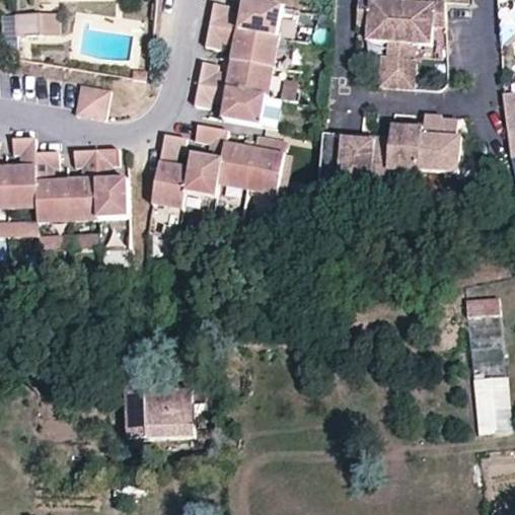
[(211,0),(207,23),(233,28),(236,29),(239,11),(224,9),(225,2),(211,0)]
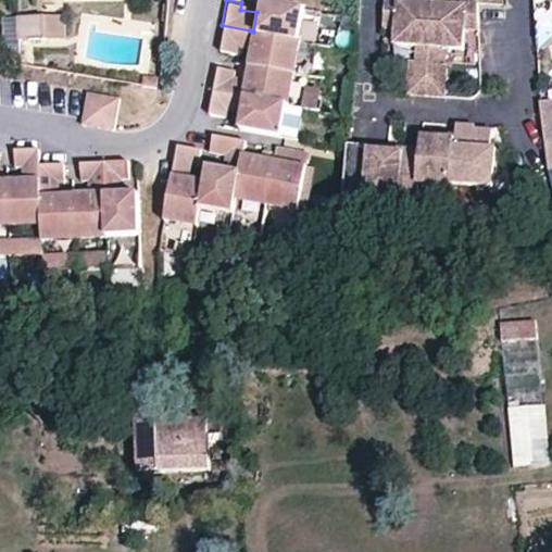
[(256,12),(253,32),(293,38),(299,3),(283,0),(259,0),(256,12)]
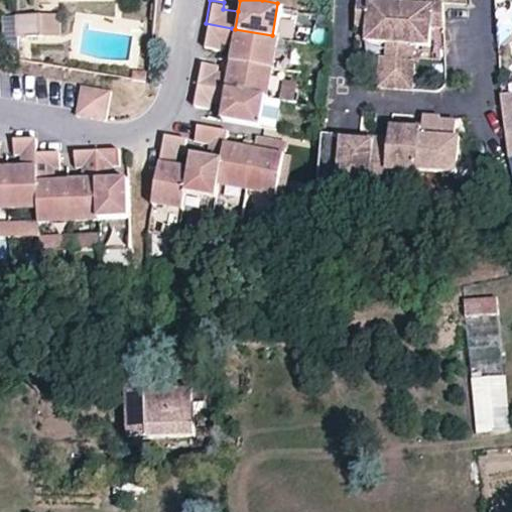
[(354,0),(354,7),(369,7),(368,14),(368,34),(387,35),(398,35),(399,0),(354,0)]
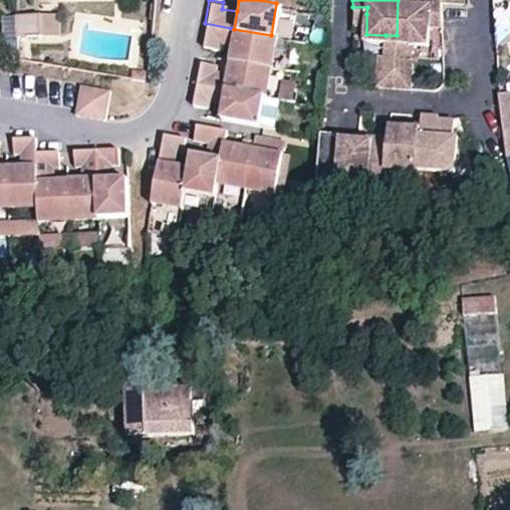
[(398,0),(397,35),(408,36),(427,37),(428,16),(428,9),(443,10),(443,0),(398,0)]
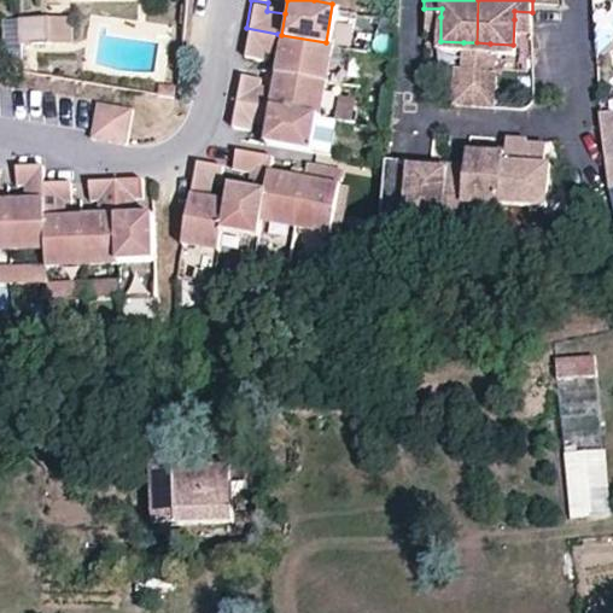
[(350,7),(332,4),(326,42),(331,42),(342,45),(350,7)]
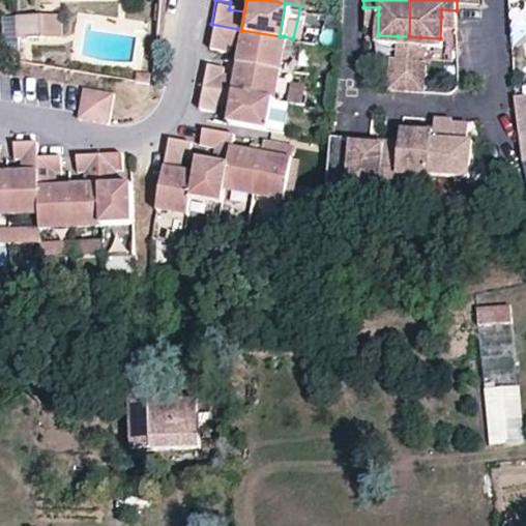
[(40,12),(24,13),(25,33),(40,32),(40,12)]
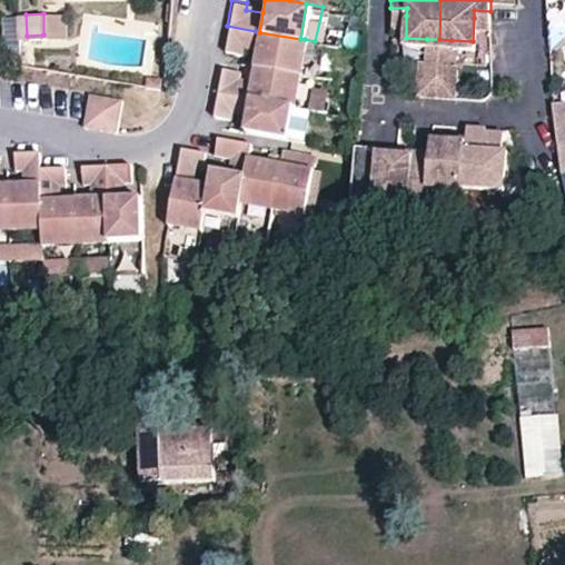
[(60,13),(43,13),(43,35),(61,35),(60,13)]
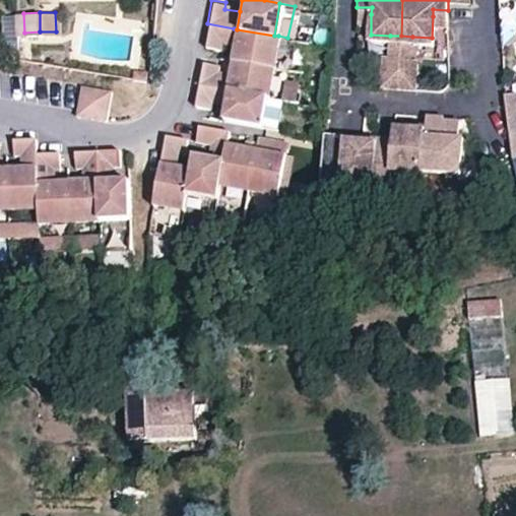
[(216,48),(217,39),(231,41),(234,28),(207,23),(204,45),(216,48)]
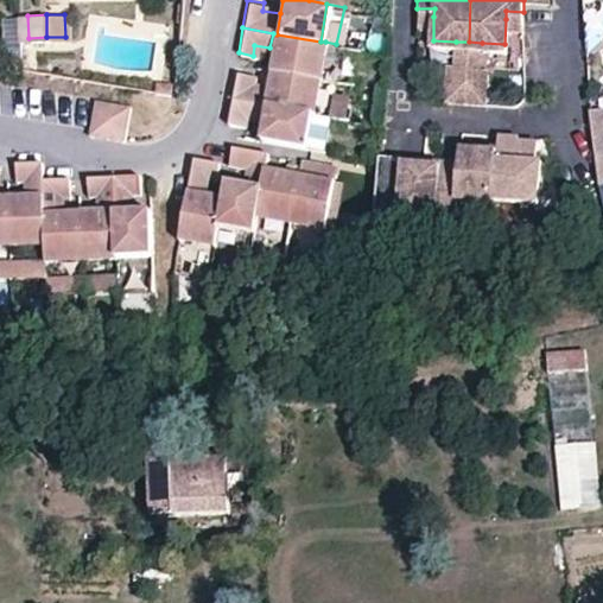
[(325,42),(321,42),(277,35),(273,33),(270,48),(268,67),(319,76),(325,42)]
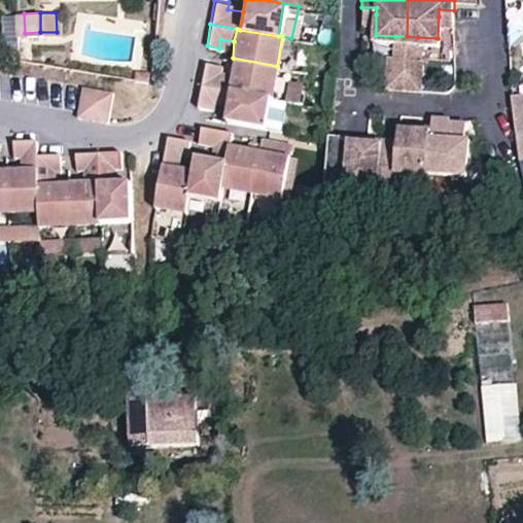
[(395,36),(394,50),(406,51),(407,36),(395,36)]
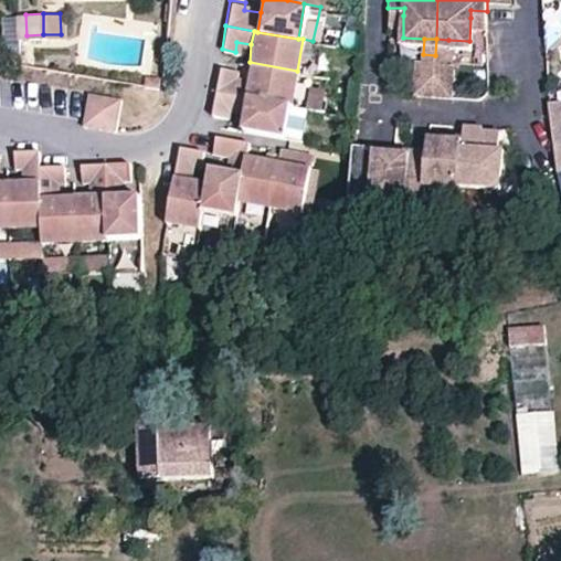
[(436,39),(435,55),(448,55),(448,40),(436,39)]
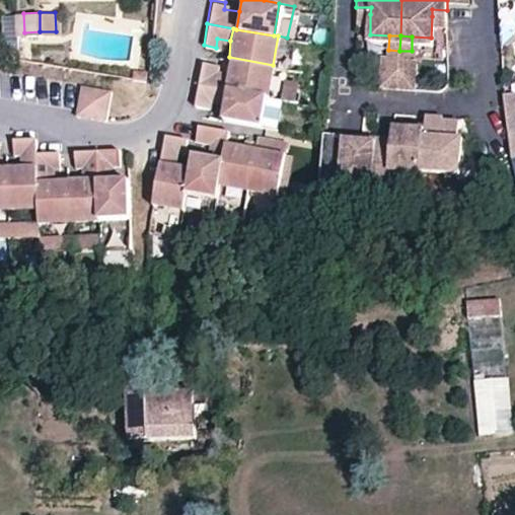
[(303,41),(287,38),(283,67),(298,70),(303,41)]
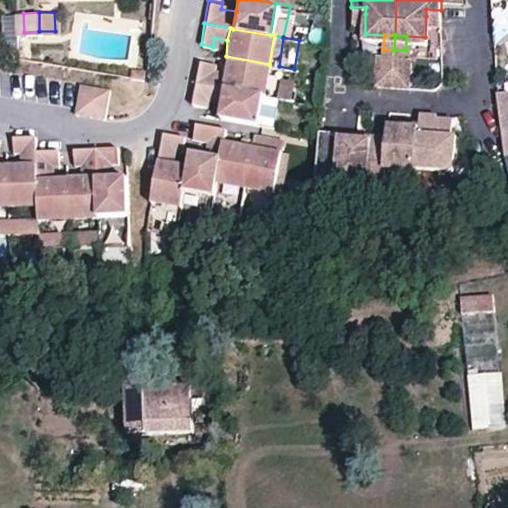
[(377,79),(393,80),(394,50),(383,49),(378,49),(377,79)]
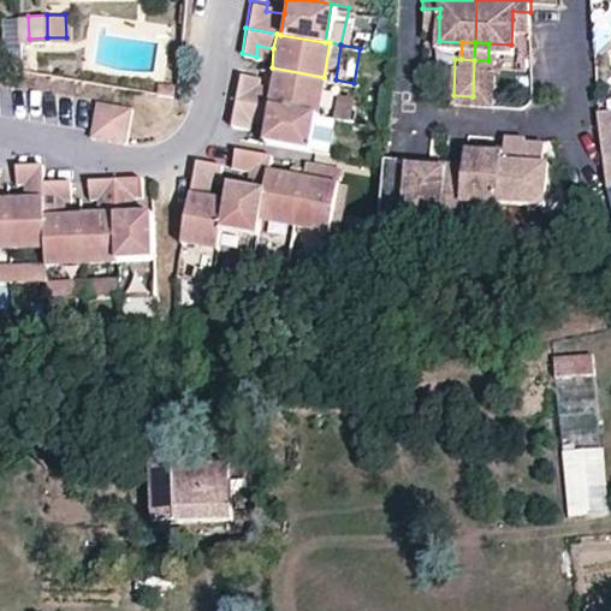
[(488,60),(474,60),(473,96),(493,96),(494,60),(488,60)]
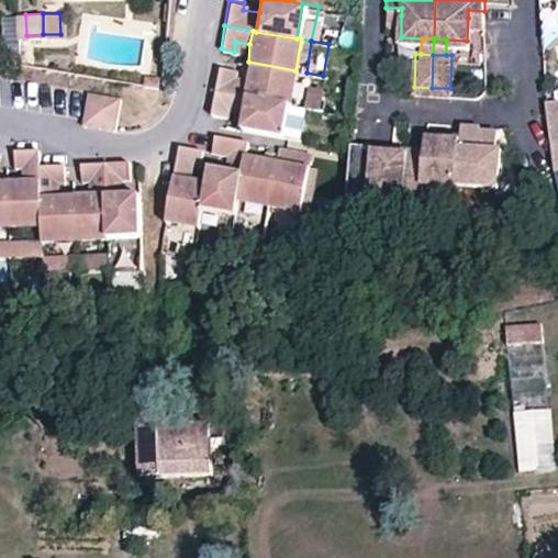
[(241,95),(245,96),(287,102),(289,103),(296,70),(248,62),(244,77),(241,95)]
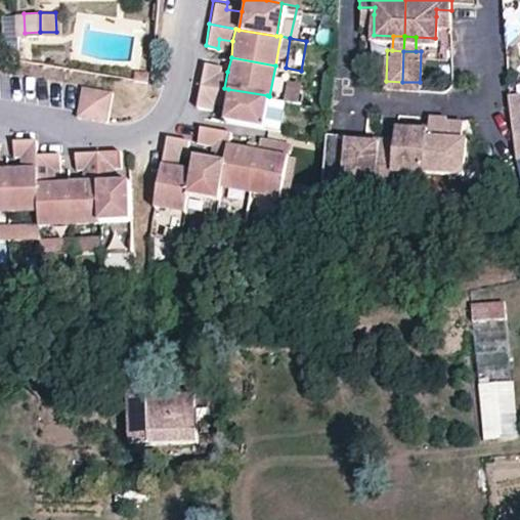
[(216,61),(202,59),(198,84),(224,88),(227,72),(215,70),(216,61)]
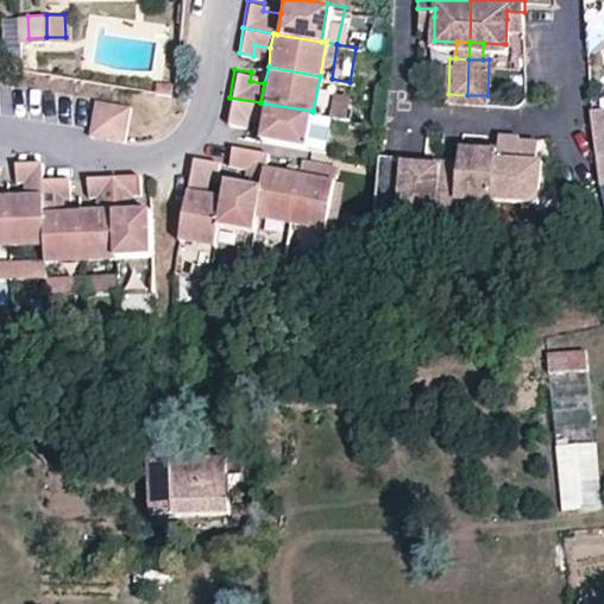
[(171,76),(155,74),(152,87),(169,90),(171,76)]
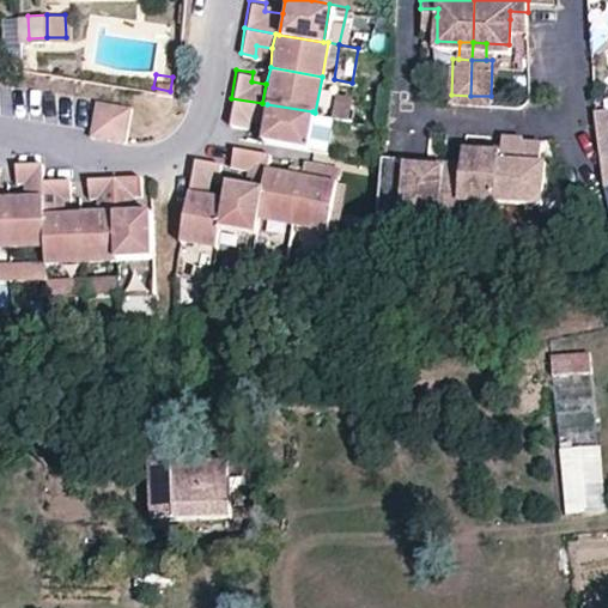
[(352,83),(334,79),(327,114),(346,117),(352,83)]
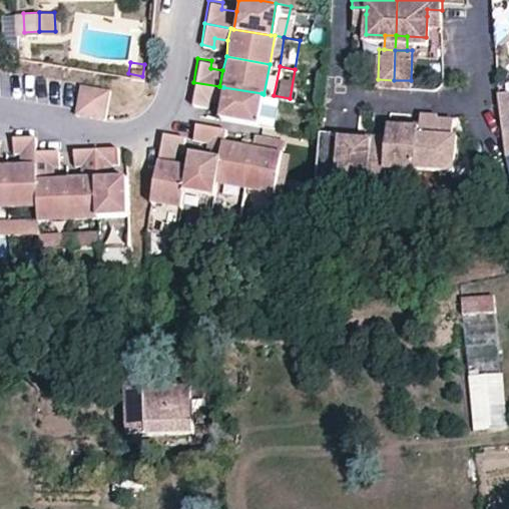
[(91,82),(75,79),(72,104),(70,108),(87,111),(91,82)]
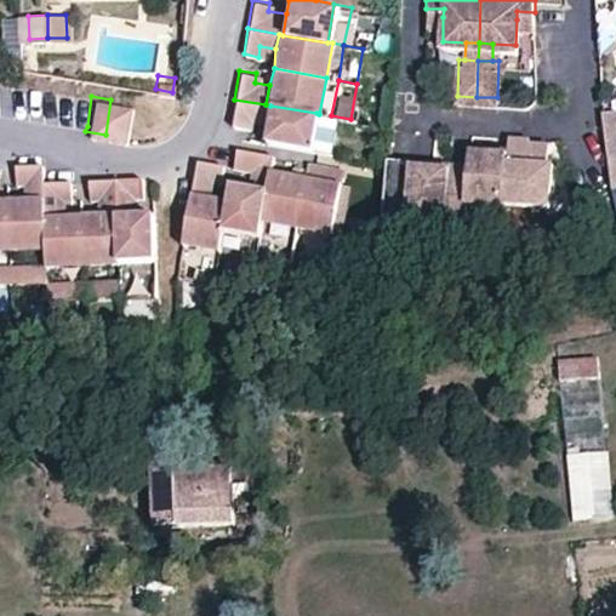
[(106,135),(123,138),(127,103),(110,100),(106,135)]
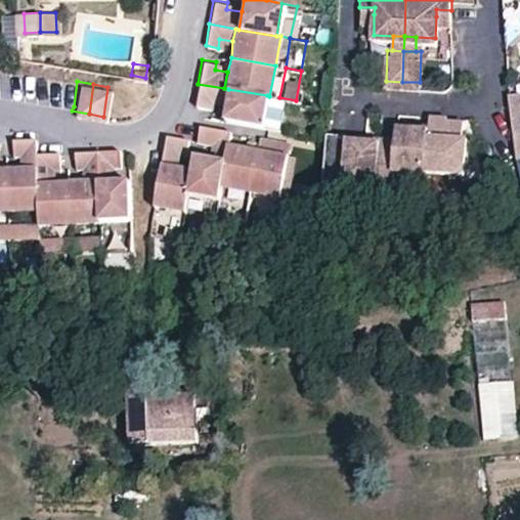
[(228,89),(224,88),(198,84),(195,103),(209,107),(211,102),(225,104),(228,89)]
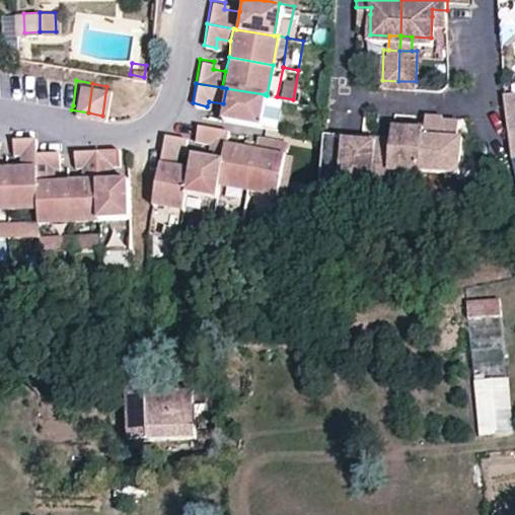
[(259,124),(265,94),(226,88),(223,103),(221,118),(259,124)]
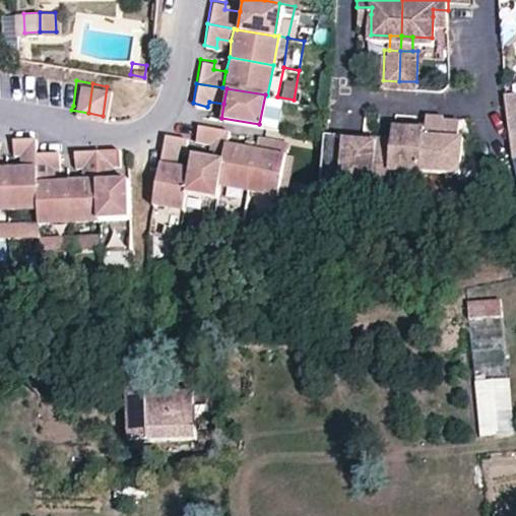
[(259,124),(272,127),(277,97),(267,95),(265,94),(259,124)]
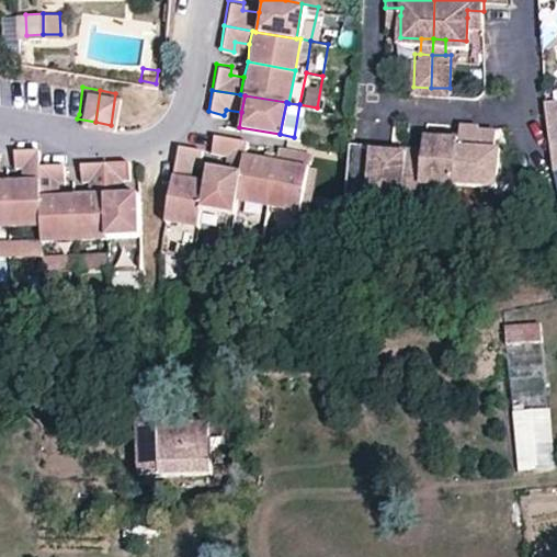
[(451,178),(493,180),(496,141),(490,140),(491,122),(474,121),(474,117),(455,116),(454,127),(454,132),(451,178)]
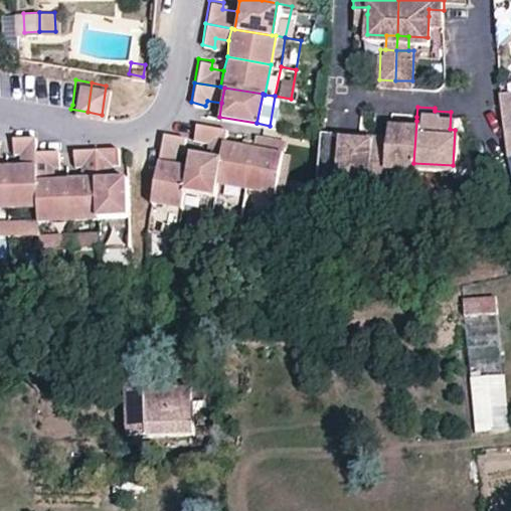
[(413,163),(416,121),(404,120),(404,116),(386,115),(385,133),(369,131),(368,135),(365,176),(382,178),(383,163),(408,164),(413,164),(413,163)]
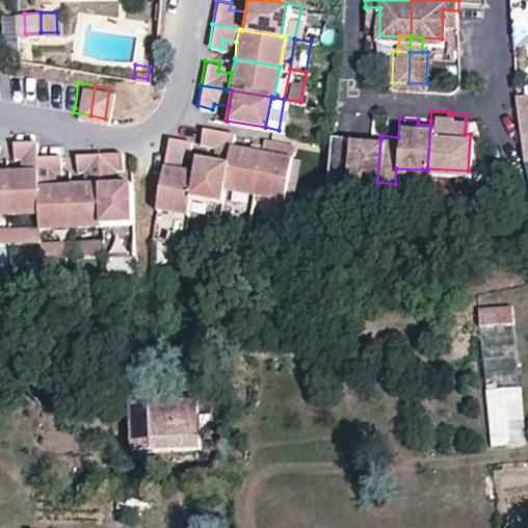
[(230,141),(231,131),(203,127),(201,142),(214,146),(212,159),(226,162),(229,144),(230,141)]
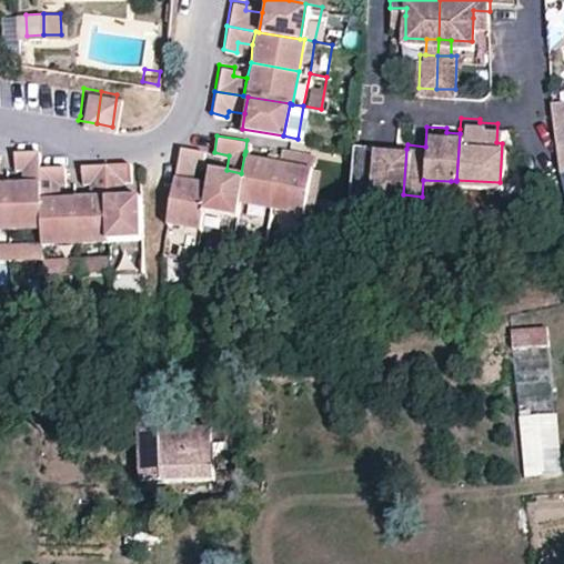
[(549,140),(551,172),(563,161),(563,139),(549,140)]
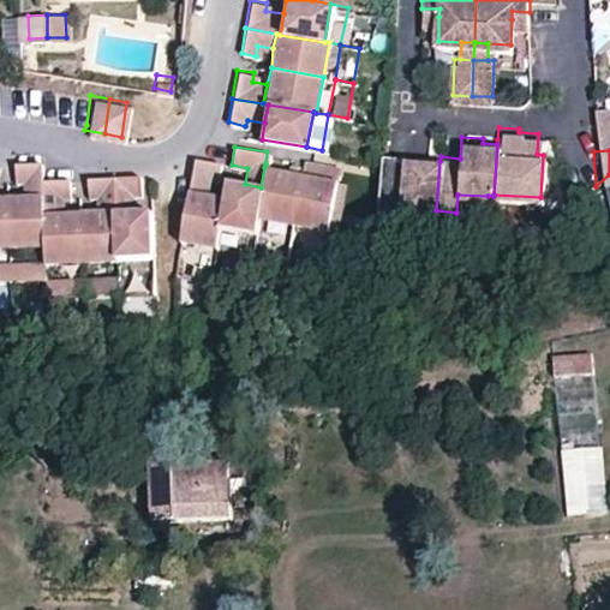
[(436,210),(440,161),(425,161),(425,155),(380,153),(376,207),(436,210)]
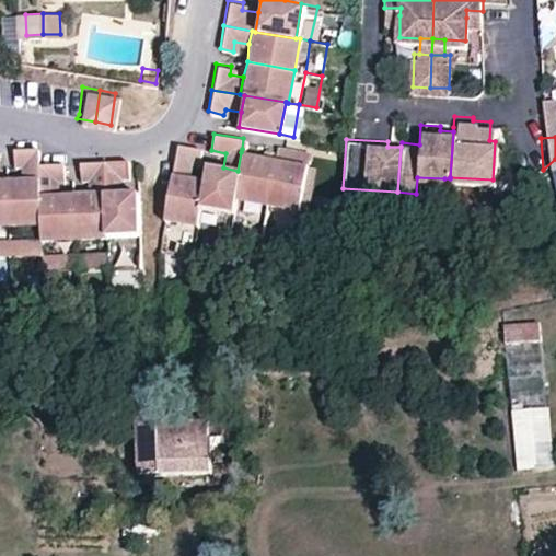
[(307,149),(274,143),(273,154),(271,159),(304,163),(307,149)]
